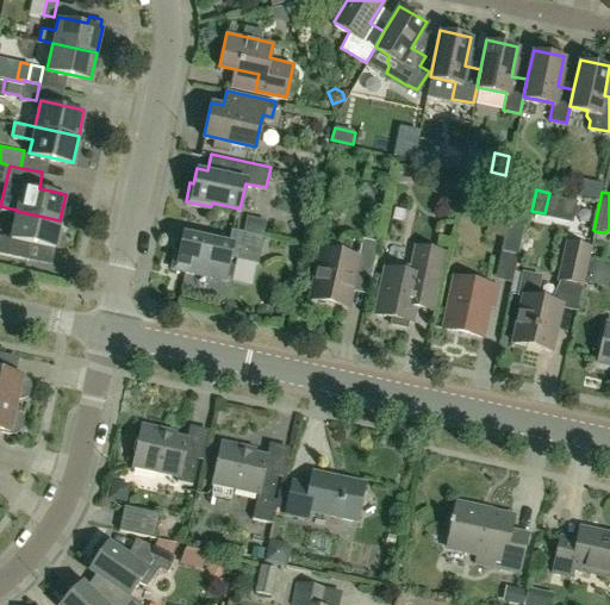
[(512,280),(526,218),(490,210),(485,229),(504,231),(495,276),(512,280)]
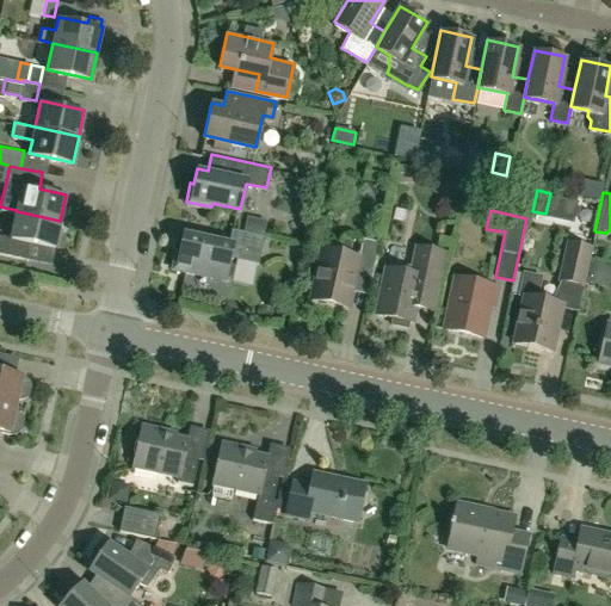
[(55,246),(60,221),(17,211),(11,235),(0,233),(0,251),(28,258),(31,241),(55,246)]
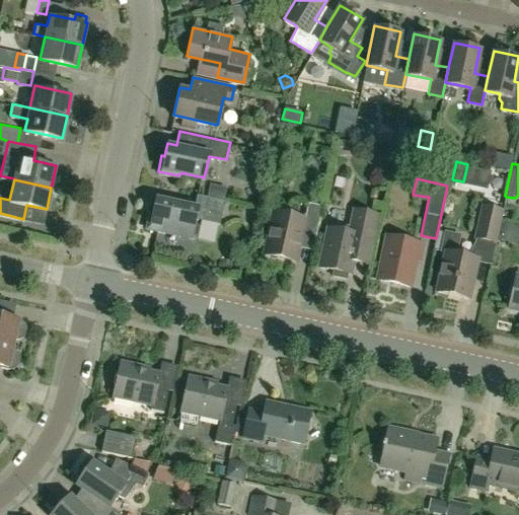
[(219,222),(224,199),(197,193),(194,206),(156,198),(149,227),(192,236),(192,234),(197,232),(198,224),(195,221),(196,217),(219,222)]
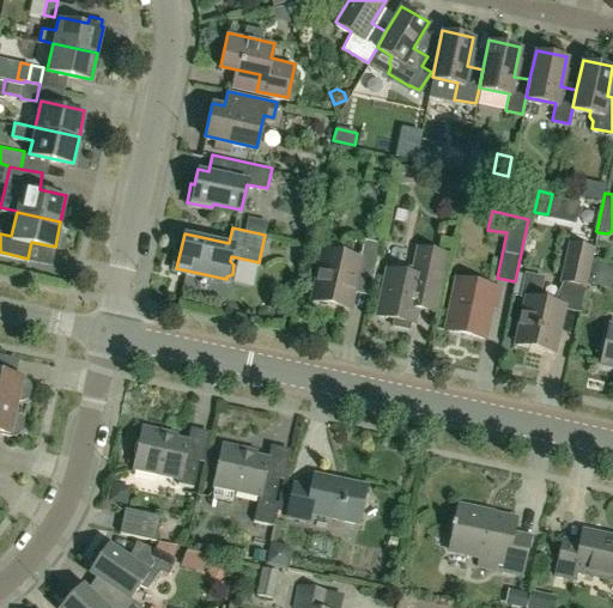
[(369,293),(381,241),(364,236),(359,255),(323,248),(313,298),(349,306),(352,290),(369,293)]
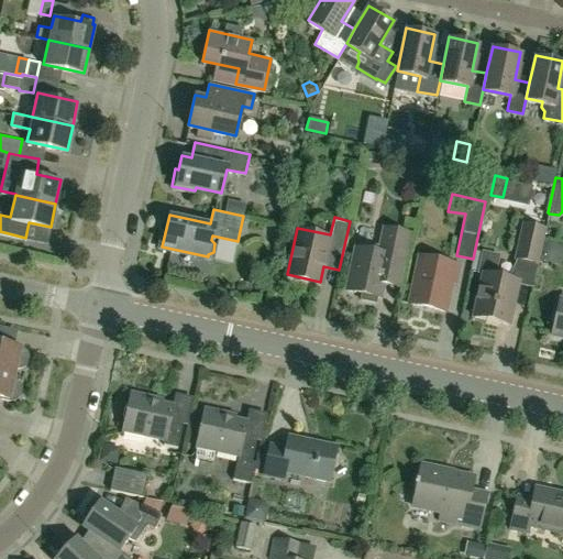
[(516,258),(537,262),(538,262),(547,226),(521,220),(514,256),(516,258)]
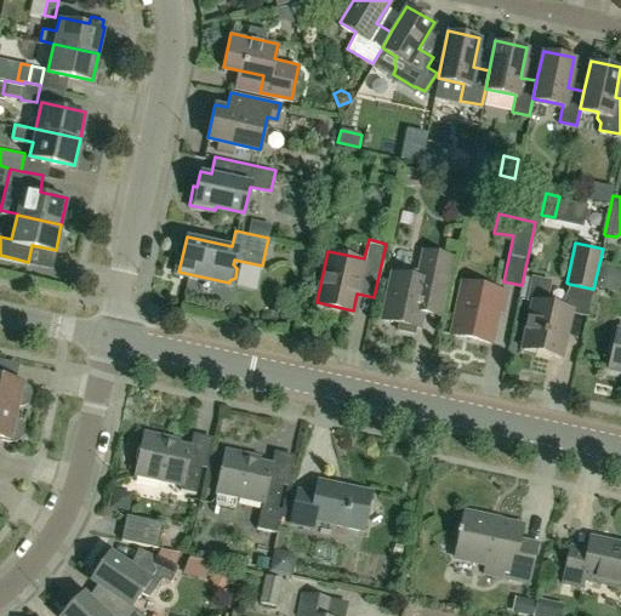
[(438,314),(439,304),(450,254),(429,249),(425,269),(412,267),(408,269),(406,273),(392,271),(382,317),(399,320),(398,328),(414,331),(416,324),(419,324),(421,311),(438,314)]
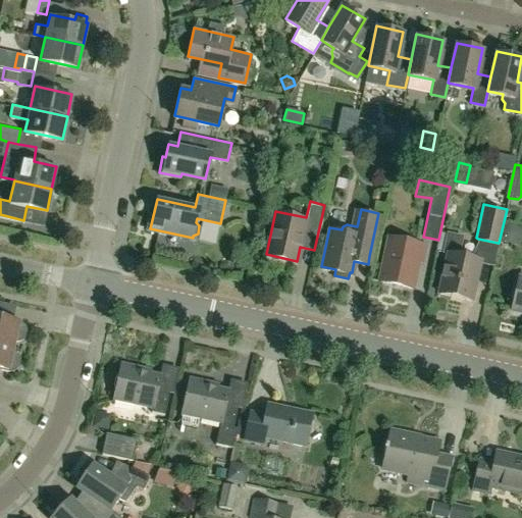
[(509,217),(507,240),(521,241),(521,218),(509,217)]
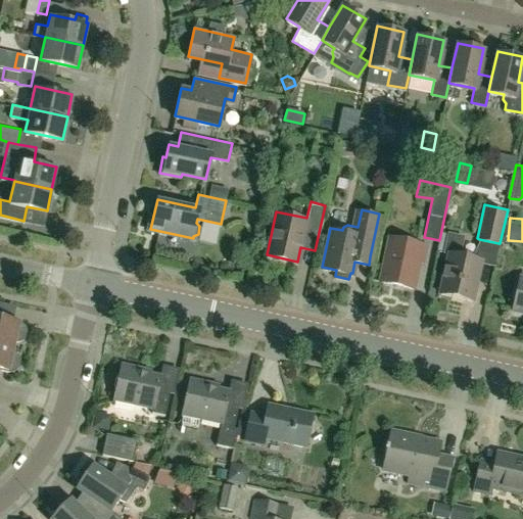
[(471,299),(480,257),(460,253),(464,238),(461,234),(448,231),(444,250),(449,252),(440,292),(471,299)]
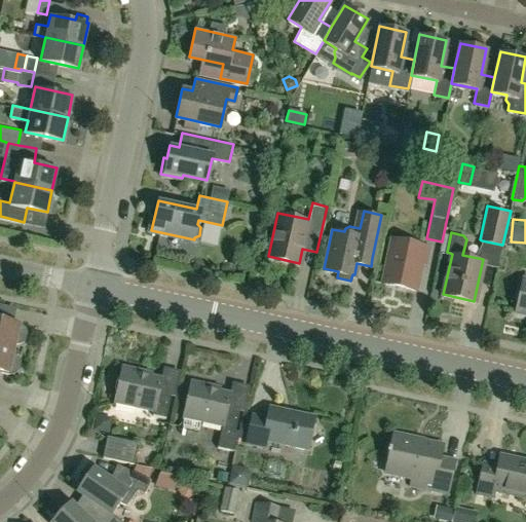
[(425,262),(429,245),(392,236),(383,281),(415,288),(421,261),(425,262)]
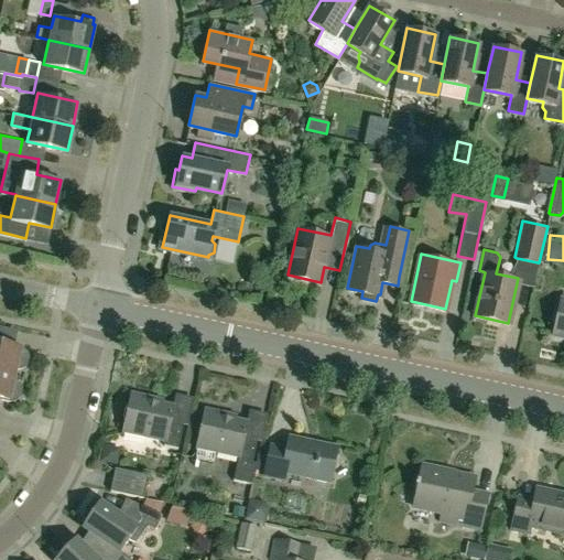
[(563,297),(561,297),(553,332),(563,334),(563,297)]
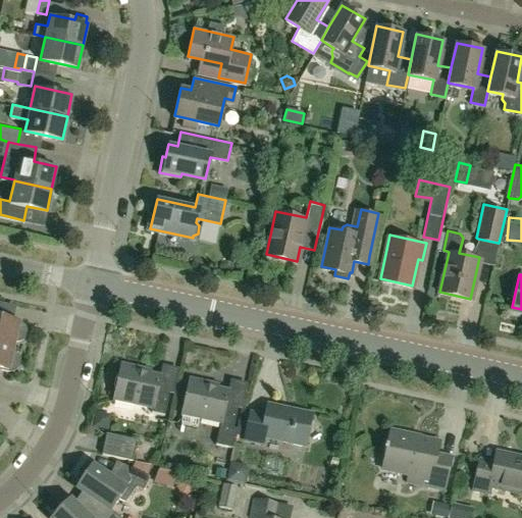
[(0,341),(12,345),(14,339),(17,339),(18,339),(20,338),(21,337),(22,335),(23,334),(24,333),(24,331),(25,330),(25,328),(24,326),(24,325),(23,324),(22,322),(20,321),(19,321),(18,320),(0,316),(0,341)]
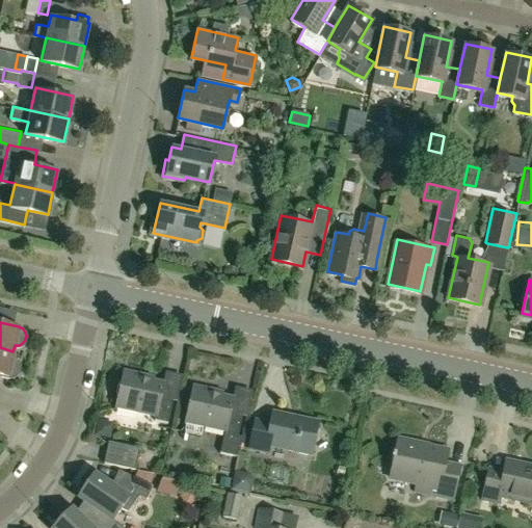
[(0,373),(8,375),(10,375),(12,375),(15,374),(17,372),(18,371),(18,370),(19,368),(19,367),(19,365),(19,363),(18,361),(17,360),(15,359),(14,358),(11,357),(12,351),(0,347),(0,373)]
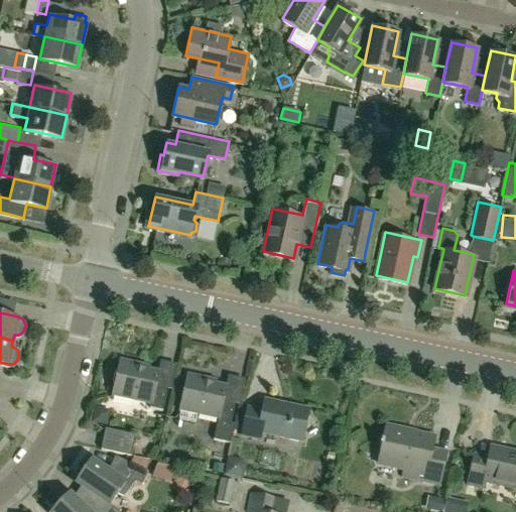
[(112,394),(149,401),(149,404),(162,407),(168,382),(156,379),(158,369),(141,365),(141,362),(120,357),(118,367),(114,370),(112,378),(115,382),(112,394)]
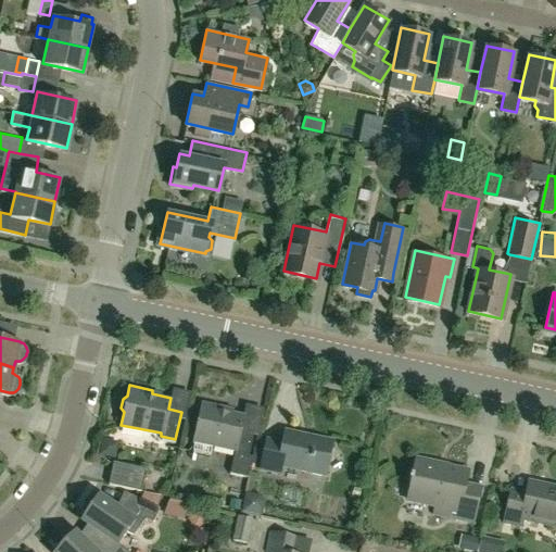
[(248,475),(251,462),(251,459),(248,453),(254,427),(241,425),(243,414),(224,410),(225,405),(202,401),(193,439),(194,439),(192,448),(210,451),(212,442),(235,448),(228,478),(237,480),(239,473),(248,475)]
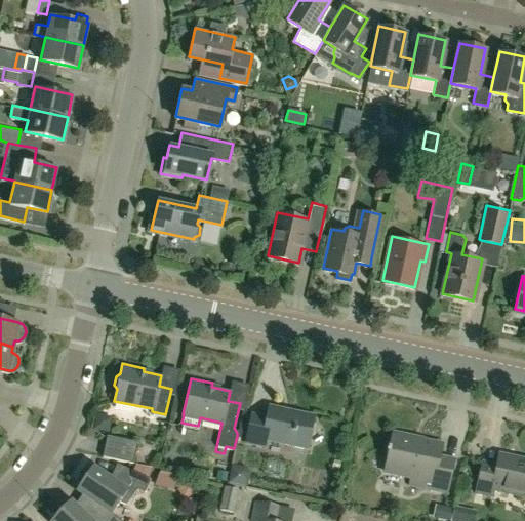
[(307,446),(314,413),(269,404),(267,415),(251,411),(245,440),(266,444),(267,438),(307,446)]
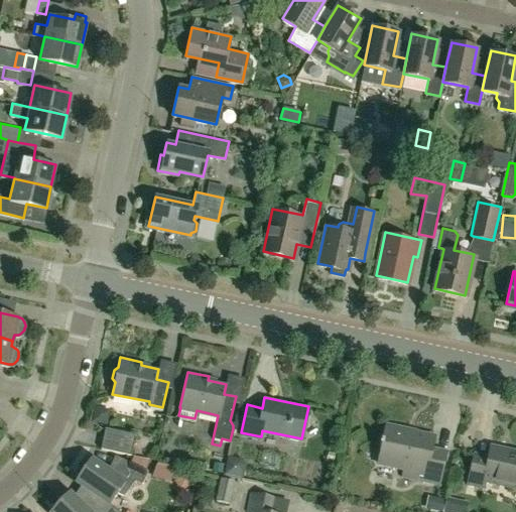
[(431,446),(433,436),(406,430),(407,427),(386,422),(383,437),(380,437),(379,441),(382,442),(378,459),(404,465),(402,474),(438,482),(445,450),(431,446)]
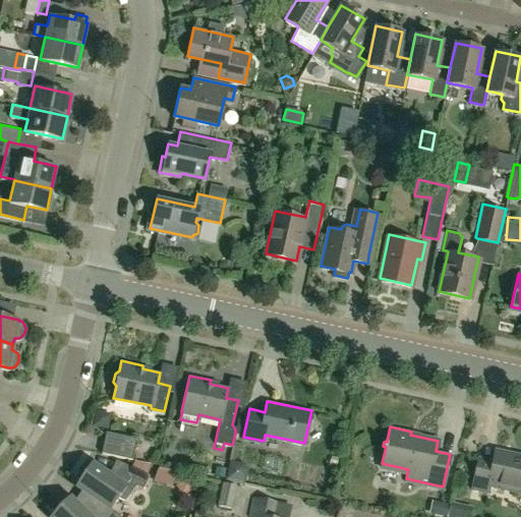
[(131,457),(136,437),(106,429),(102,451),(131,457)]
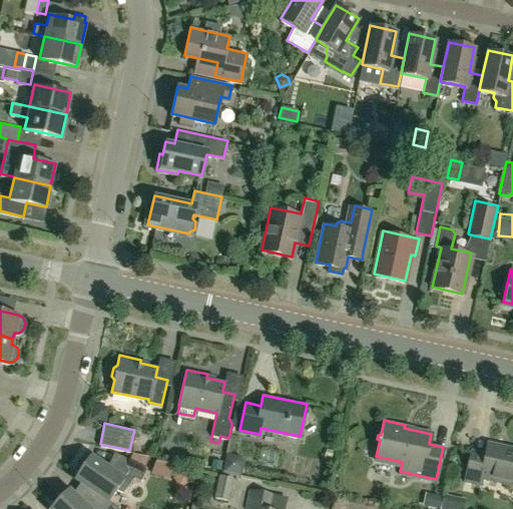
[(512,481),(512,444),(488,439),(485,454),(471,451),(464,480),(480,484),(482,475),(512,481)]
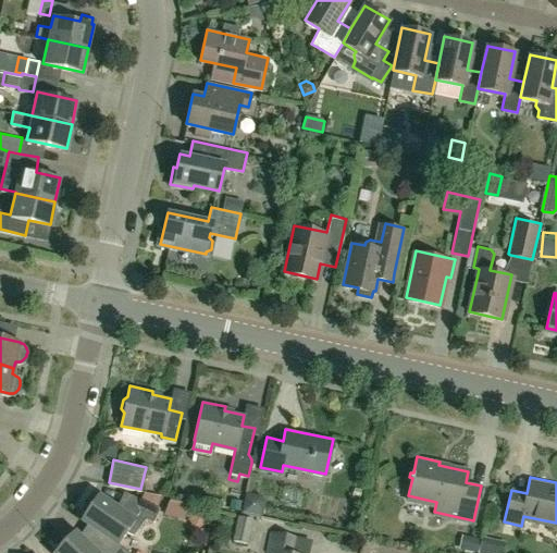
[(82,518),(106,535),(118,542),(126,530),(134,533),(145,517),(153,520),(160,506),(131,492),(123,507),(122,511),(98,494),(82,518)]
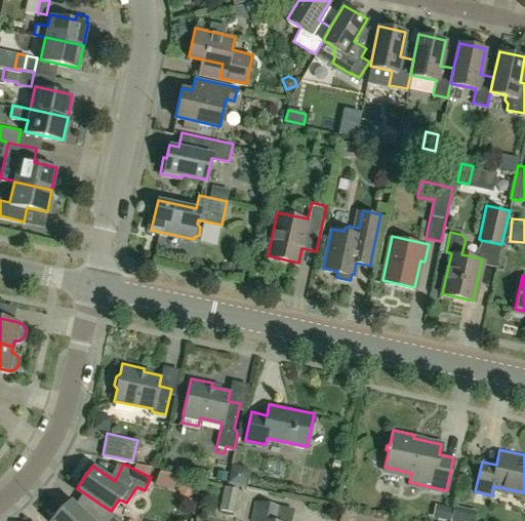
[(158,485),(182,486),(182,464),(158,464),(158,485)]
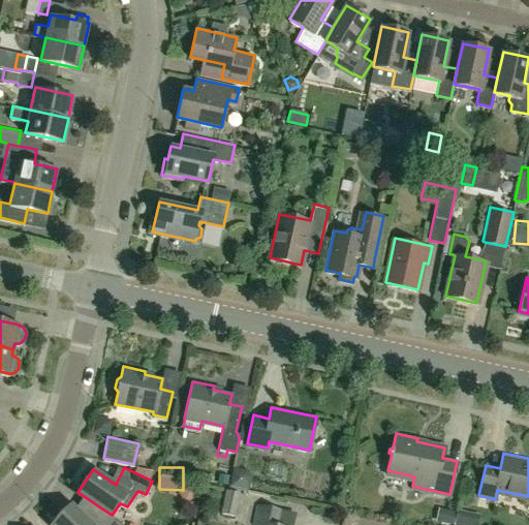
[(236,515),(241,490),(225,487),(220,511),(236,515)]
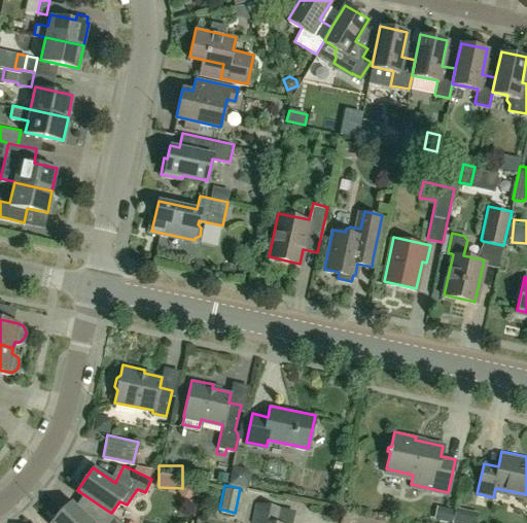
[(111,513),(100,506),(92,518),(90,520),(70,501),(51,522),(53,522),(126,522),(111,513)]
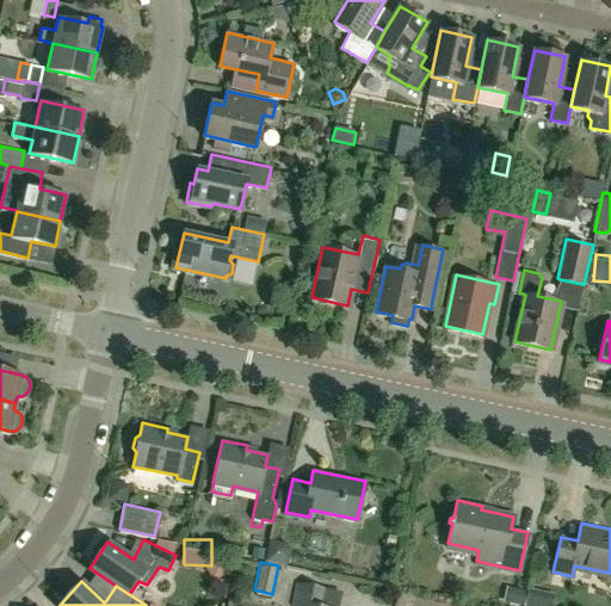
[(319,605),(322,587),(297,581),(292,601),(300,603),(298,605),(319,605)]
